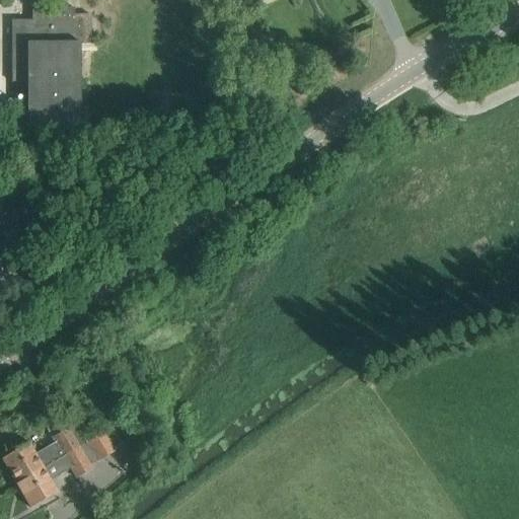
[(11,20),(11,82),(27,82),(27,128),(26,128),(26,132),(80,132),(80,128),(78,128),(78,47),(80,47),(80,45),(91,45),(91,14),(74,14),(74,7),(45,8),(45,15),(32,15),(32,20),(11,20)]
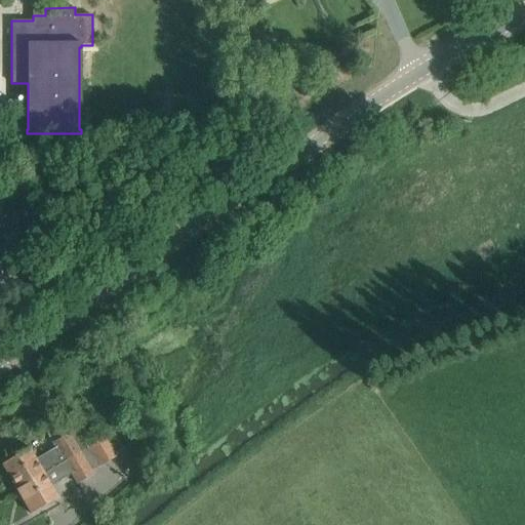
[(0,304),(24,289),(6,260),(0,265),(0,304)]
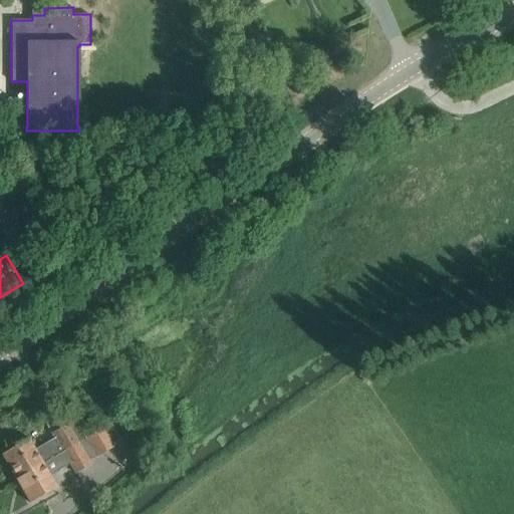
[(2,455),(17,481),(26,476),(61,454),(85,438),(75,420),(51,434),(54,439),(35,450),(29,439),(2,455)]
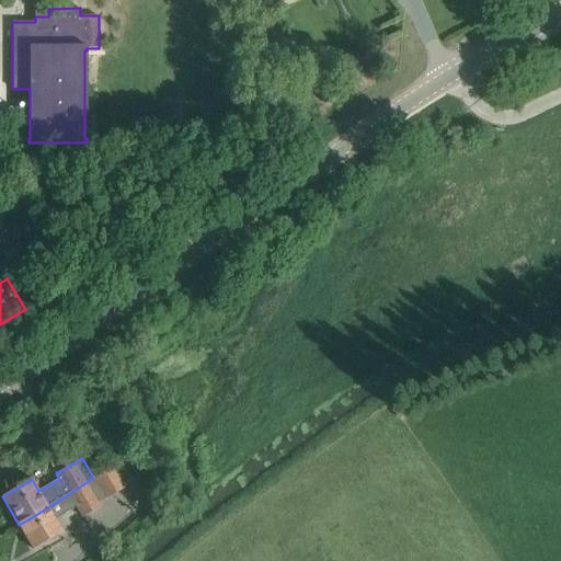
[(67,495),(29,519),(19,525),(33,549),(63,531),(56,519),(77,506),(82,516),(100,506),(98,503),(124,487),(123,485),(132,479),(121,462),(113,468),(112,467),(93,478),(67,495)]
